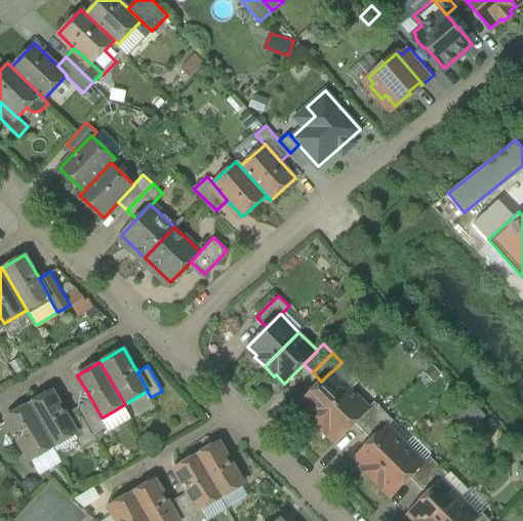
[(321,382),(299,404),(308,412),(307,414),(316,424),(350,390),(332,371),(331,371),(321,382)]
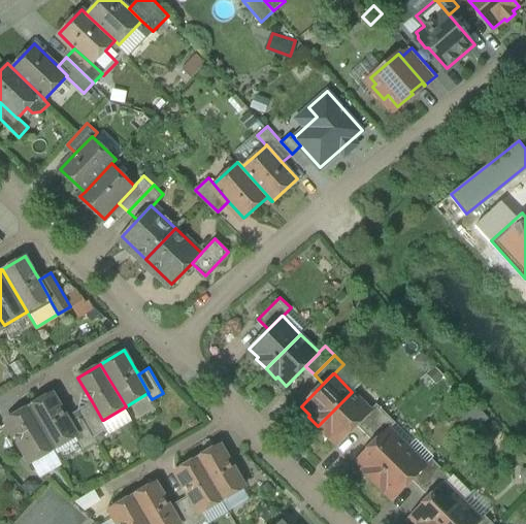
[(67,416),(53,392),(30,405),(55,448),(77,435),(77,434),(67,416)]
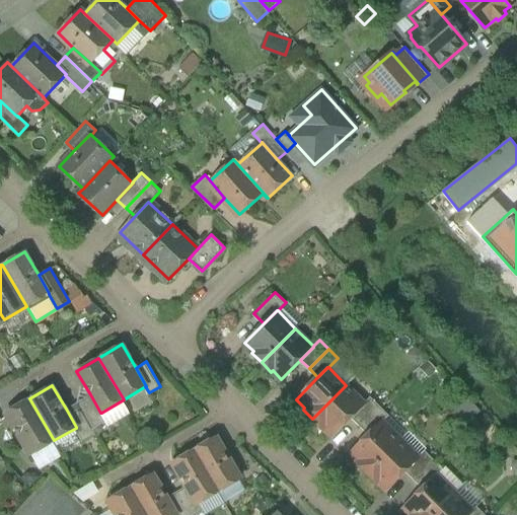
[(346,385),(312,419),(322,429),(323,427),(333,436),(352,417),(365,402),(364,402),(346,385)]
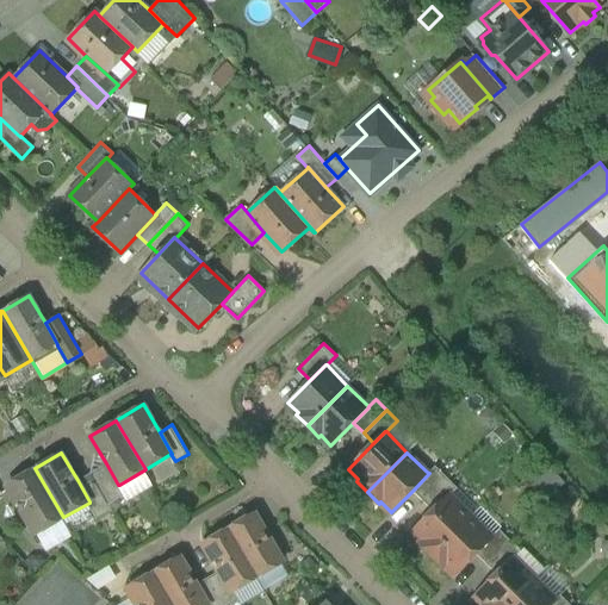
[(118,485),(106,463),(92,472),(110,503),(125,493),(119,485),(118,485)]
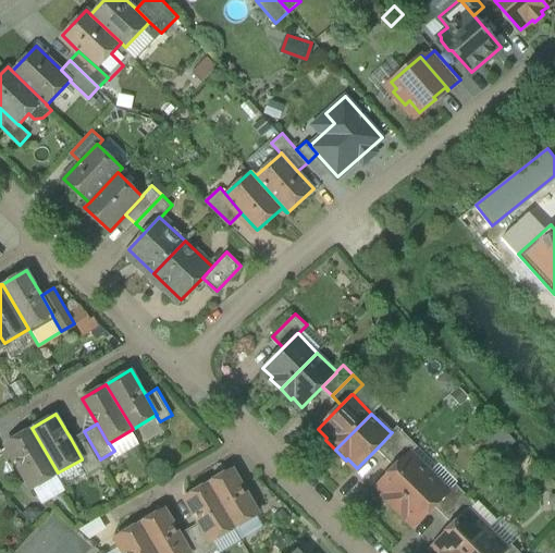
[(398,425),(391,432),(392,432),(378,447),(386,456),(408,434),(398,425)]
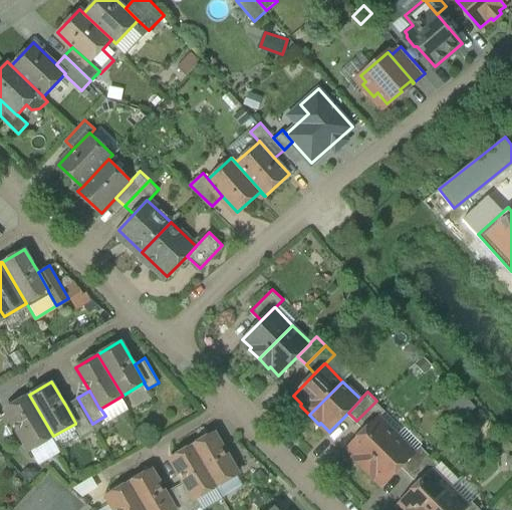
[(53,436),(29,395),(6,408),(31,449),(53,436)]
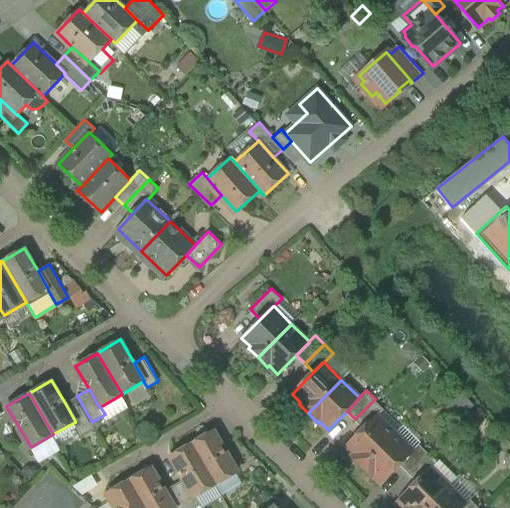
[(92,422),(77,396),(65,403),(75,421),(75,422),(82,434),(95,427),(92,422)]
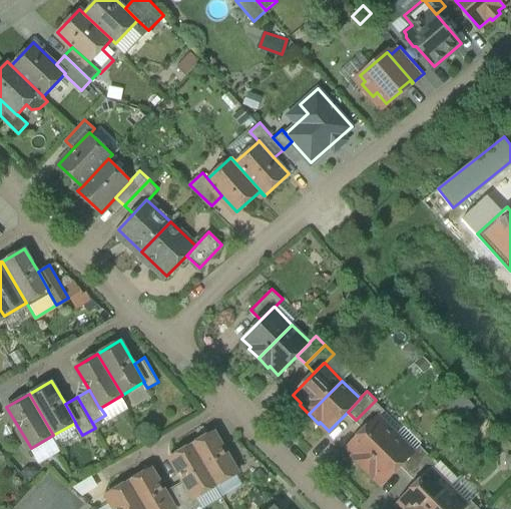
[(376,400),(356,420),(365,429),(378,415),(379,416),(385,409),(376,400)]
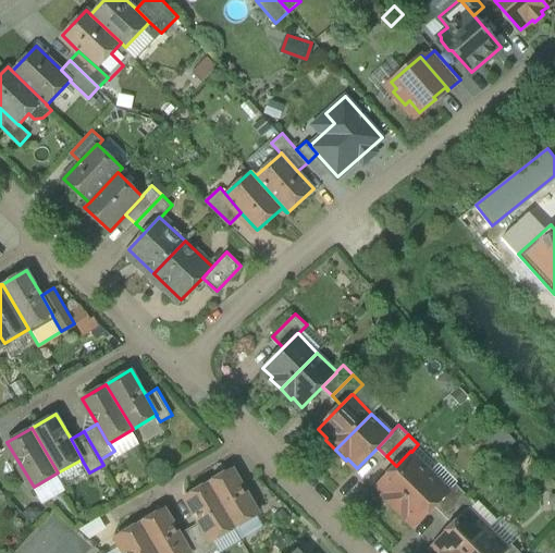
[(396,466),(375,486),(385,495),(384,498),(394,507),(430,470),(411,452),(410,451),(396,466)]
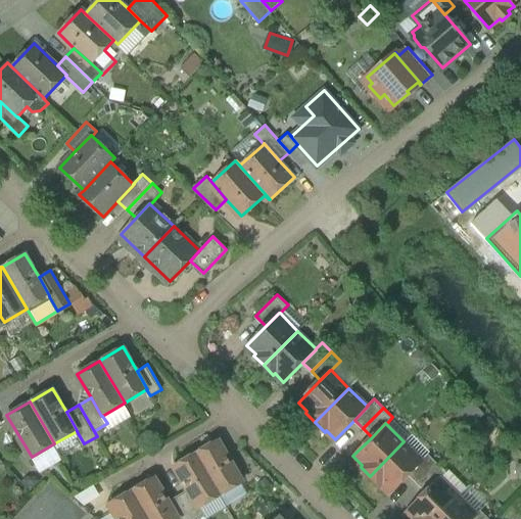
[(218,440),(196,453),(221,494),(242,482),(218,440)]
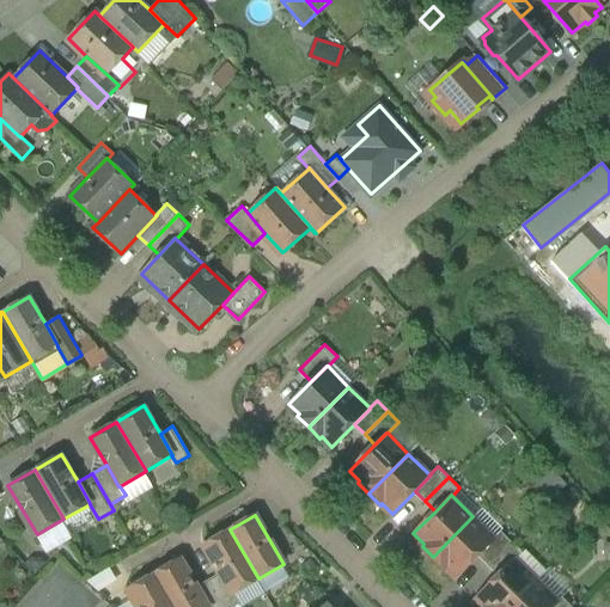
[(473,516),(433,557),(445,568),(446,566),(457,577),(479,555),(494,539),(494,538),(473,516)]
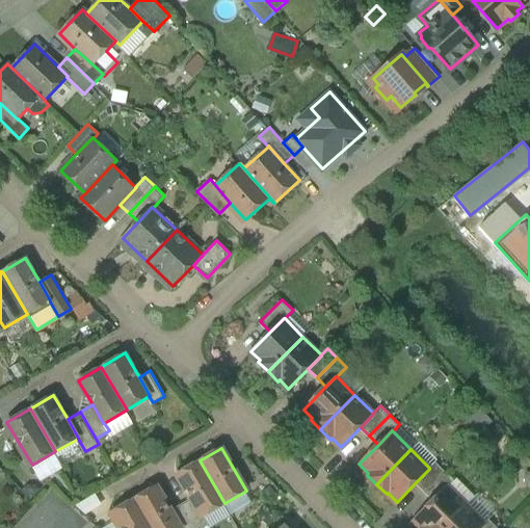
[(224,503),(200,460),(178,473),(192,497),(204,516),(224,503)]
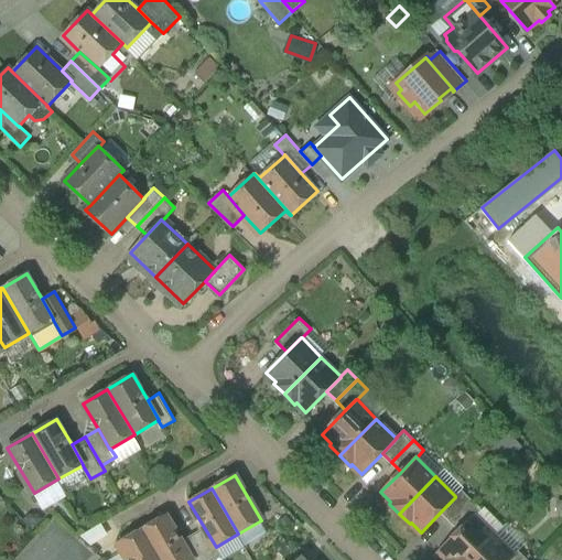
[(462,488),(455,496),(455,497),(441,512),(451,520),(472,498),(462,488)]
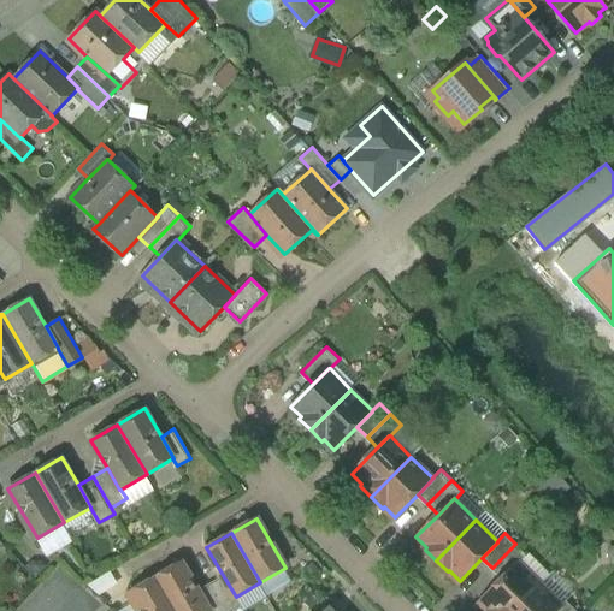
[(515,544),(493,568),(502,579),(518,562),(519,563),(527,555),(515,544)]
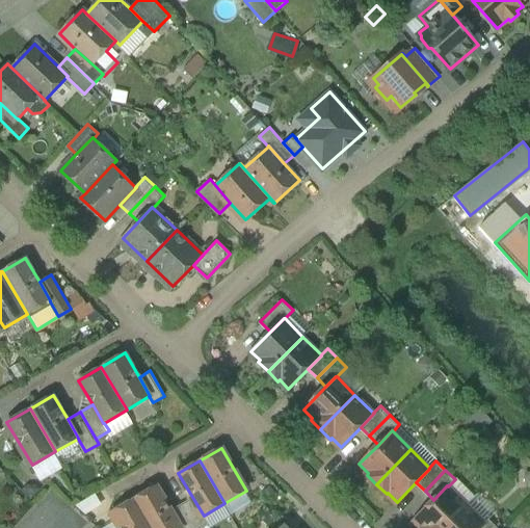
[(181,527),(170,509),(157,485),(134,498),(151,527),(181,527)]
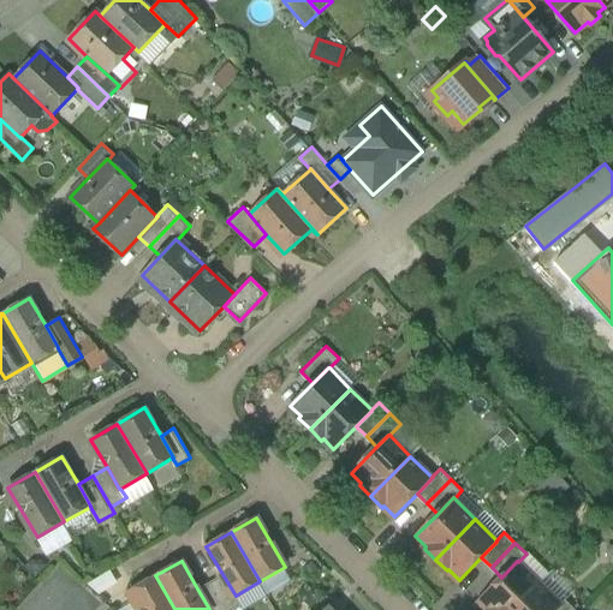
[(501,578),(480,599),(489,609),(512,609),(540,582),(518,562),(517,561),(501,578)]
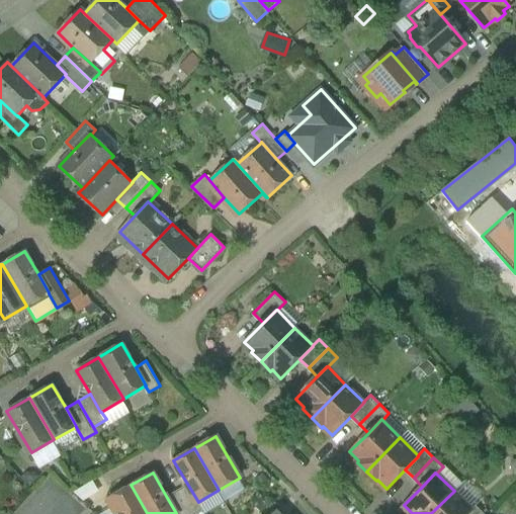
[(198,502),(187,484),(177,490),(190,513),(194,513),(203,509),(198,502)]
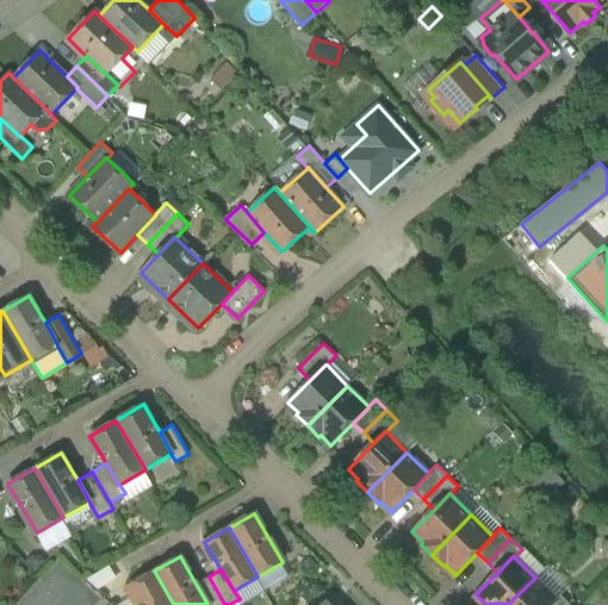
[(173,604),(154,571),(129,586),(140,604),(173,604)]
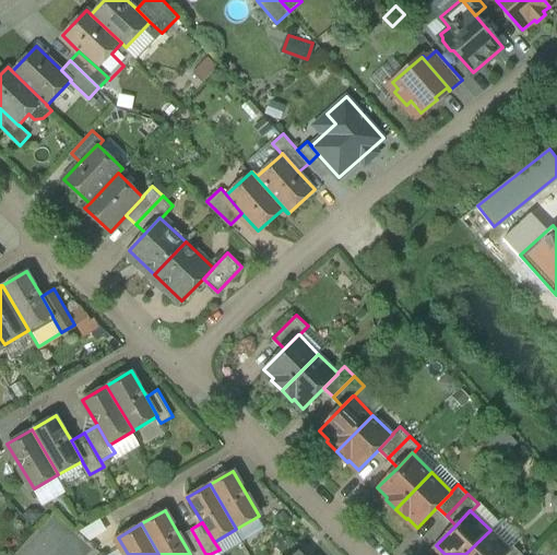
[(205,554),(191,529),(179,535),(190,554),(205,554)]
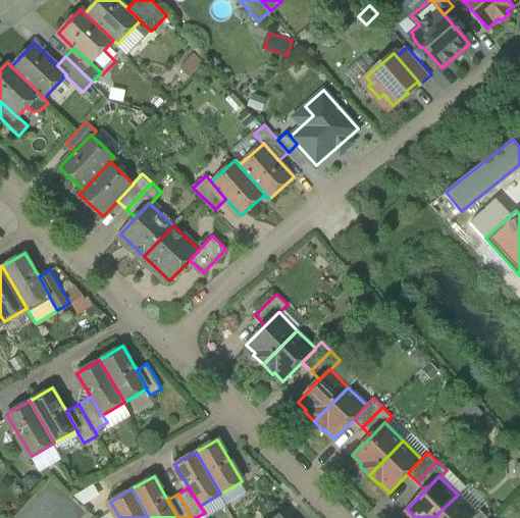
[(458,495),(434,517),(471,517),(476,513),(475,513),(458,495)]
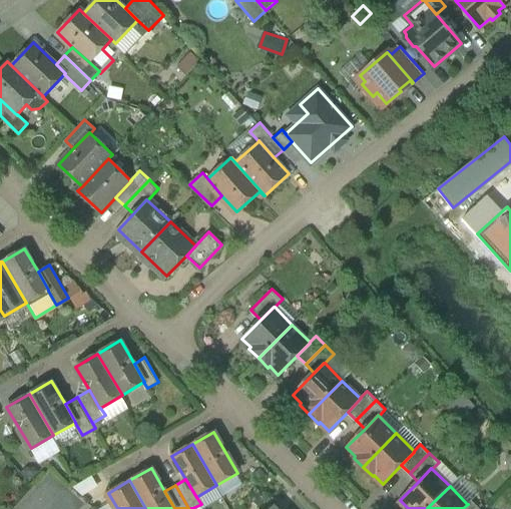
[(468,504),(463,508),(480,508),(481,508),(471,499),(467,504),(468,504)]
